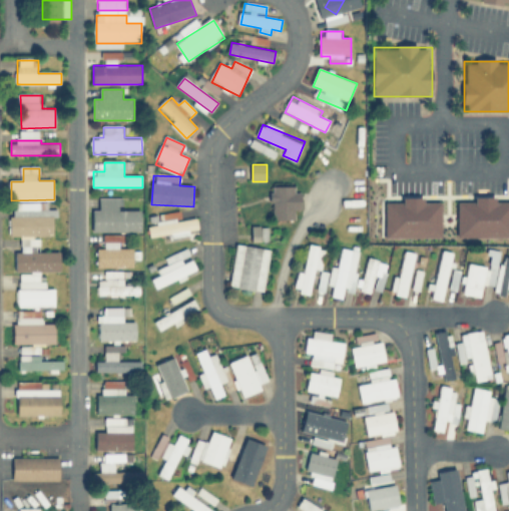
[(275,220),(297,220),(297,186),(275,186),(275,220)]
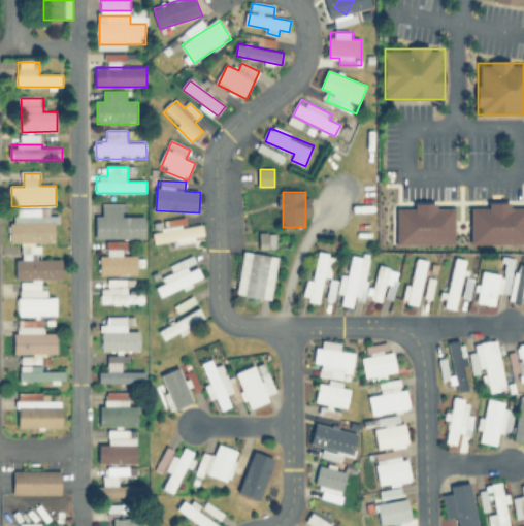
[(146,239),(146,216),(127,216),(127,203),(105,203),(105,216),(97,216),(97,239),(146,239)]
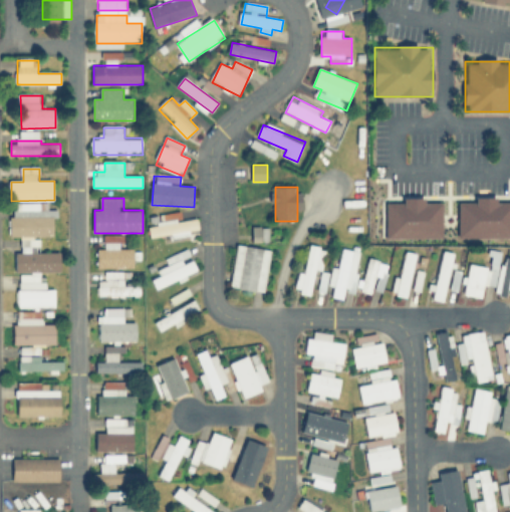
[(509,239),(460,239),(460,203),(477,203),(477,198),(498,198),(498,203),(509,203),(509,239)]
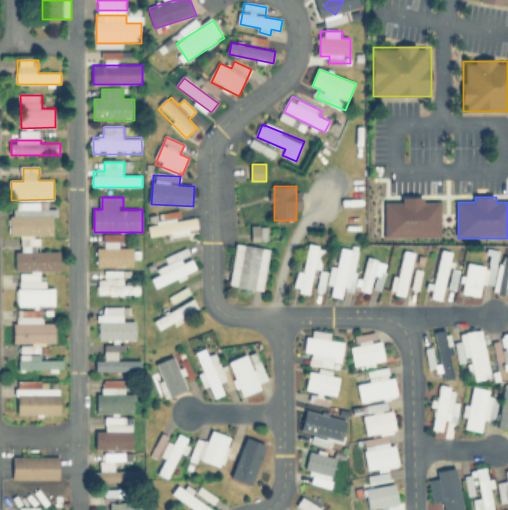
[(442,238),(386,238),(386,203),(403,203),(403,198),(424,198),(424,203),(442,203),(442,238)]
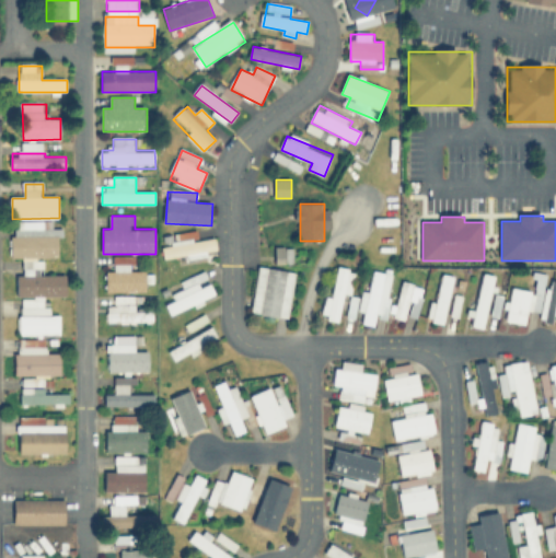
[(12,233),(12,258),(60,258),(60,224),(21,224),(21,233),(12,233)]
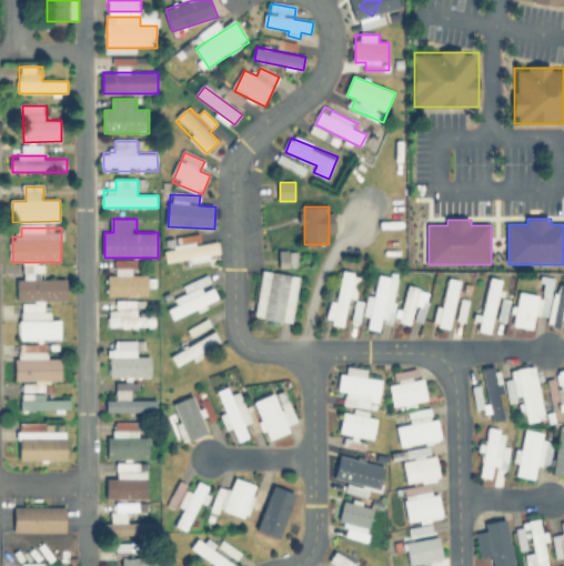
[(168,264),(222,261),(221,243),(167,245),(168,264)]
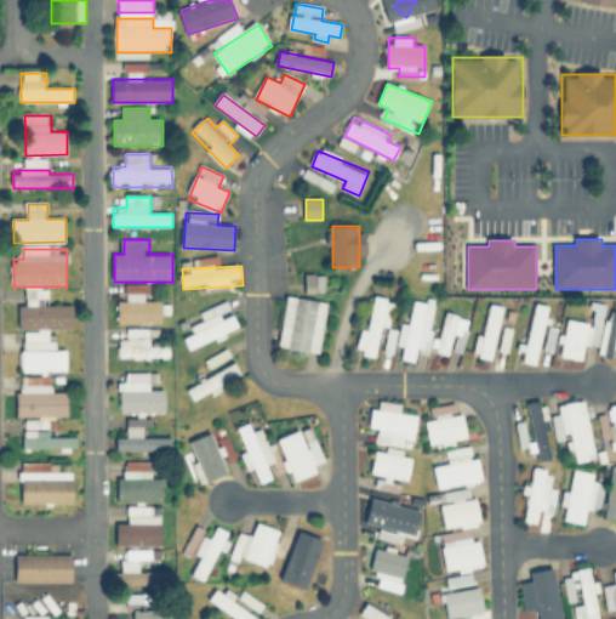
[(326,276),(307,276),(307,294),(326,294),(326,276)]
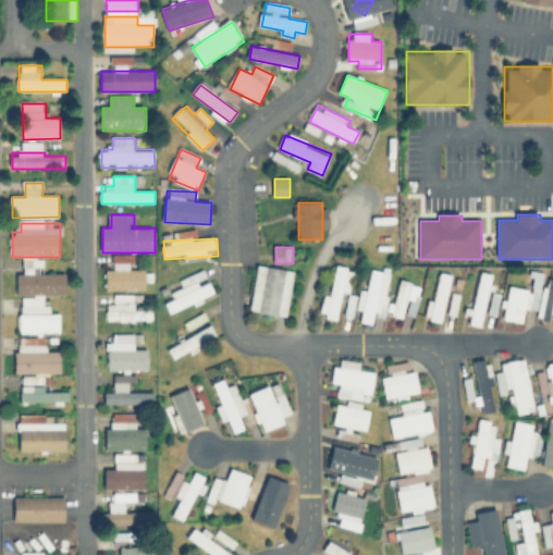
[(107,290),(146,290),(146,270),(132,270),(132,266),(107,266),(107,290)]
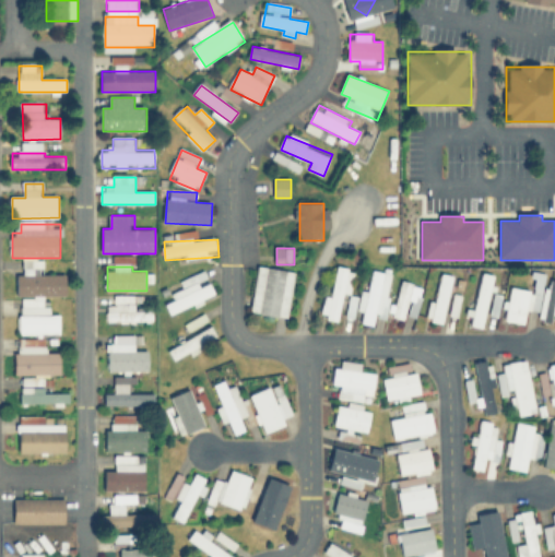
[(290,319),(296,272),(259,267),(252,313),(290,319)]
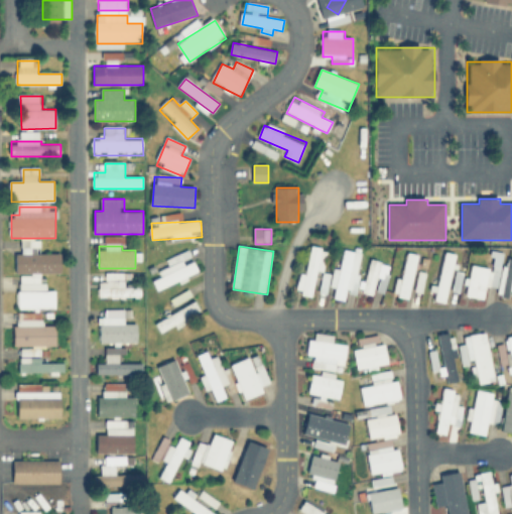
[(323,249),(312,298),(301,295),(311,247),(323,249)]
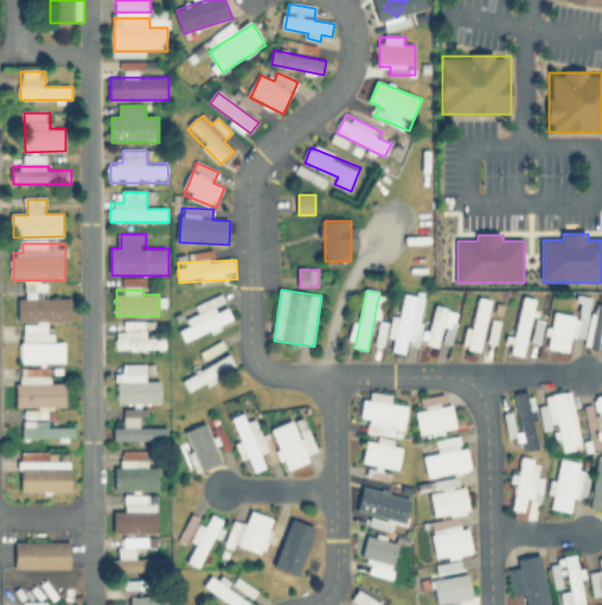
[(409,344),(418,345),(427,298),(403,294),(392,351),(407,354),(409,344)]
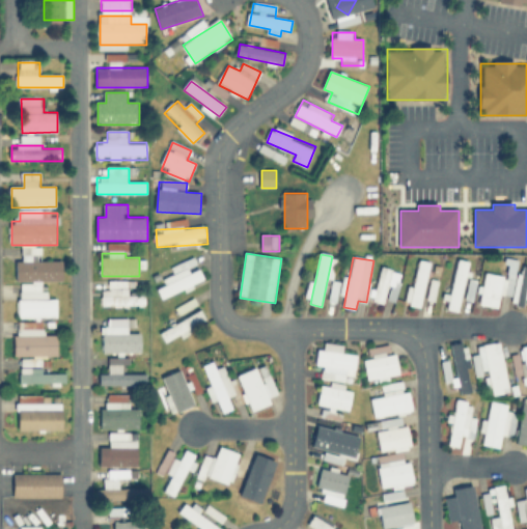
[(164,301),(205,280),(195,258),(173,269),(177,277),(158,287),(164,301)]
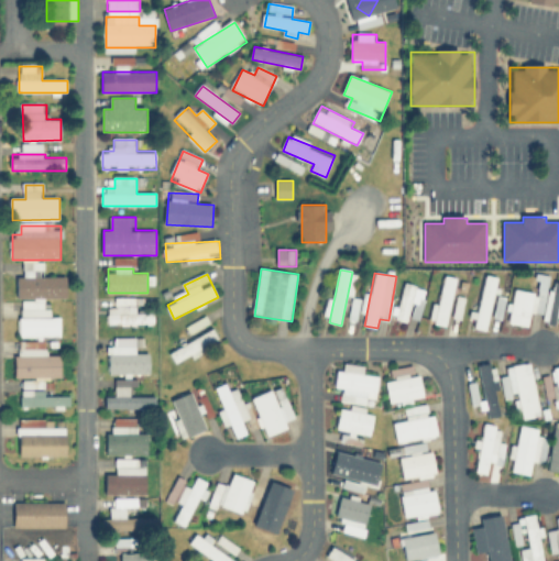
[(458,279),(447,328),(435,325),(446,276),(458,279)]
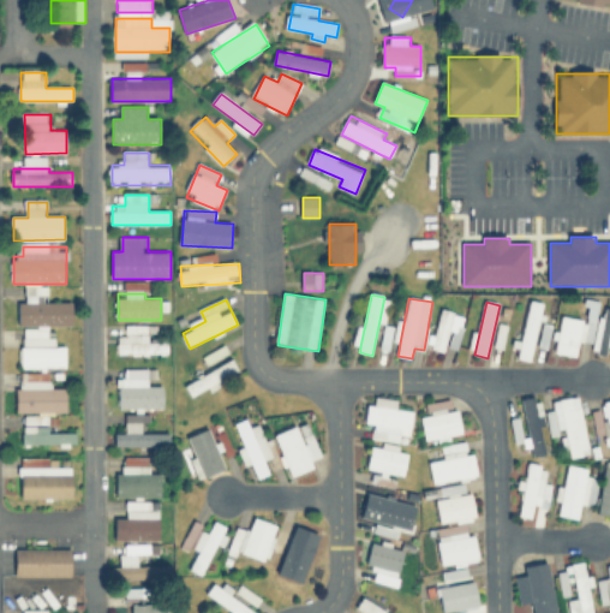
[(544,304),(530,302),(519,359),(532,362),(544,304)]
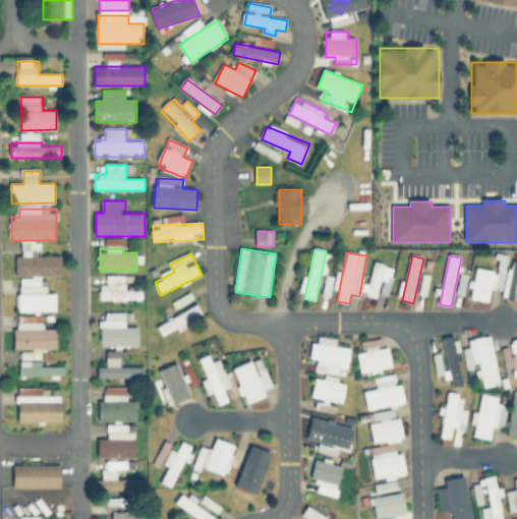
[(17,256),(17,277),(62,277),(62,256),(17,256)]
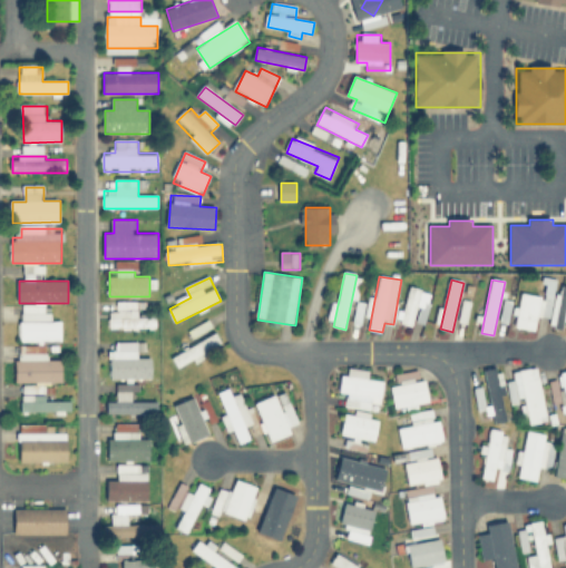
[(565,322),(565,286),(558,286),(554,329),(564,330),(565,322)]
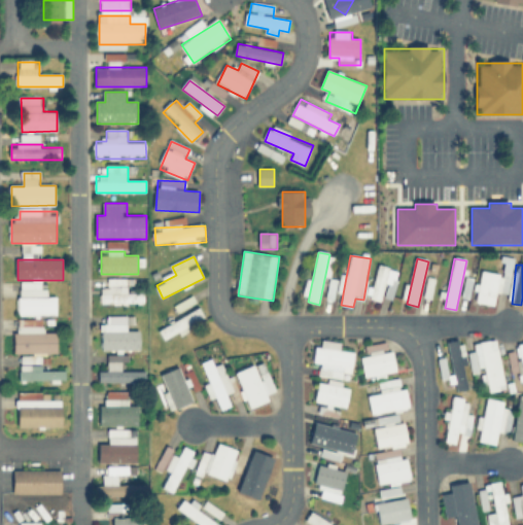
[(368,296),(381,303),(383,298),(390,301),(402,274),(382,266),(368,296)]
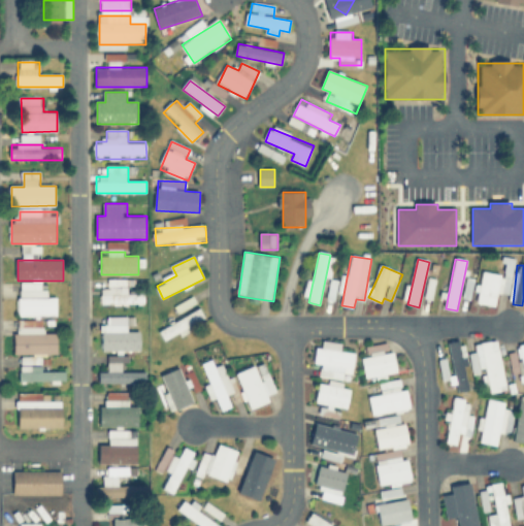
[(477,302),(496,306),(502,275),(483,272),(477,302)]
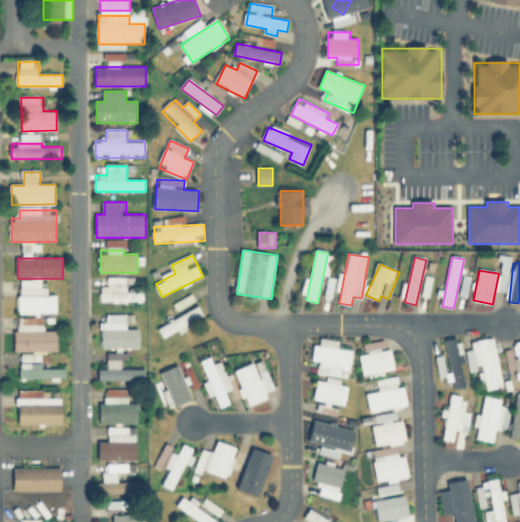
[(101,302),(143,302),(143,292),(129,292),(129,277),(110,277),(110,286),(101,286),(101,302)]
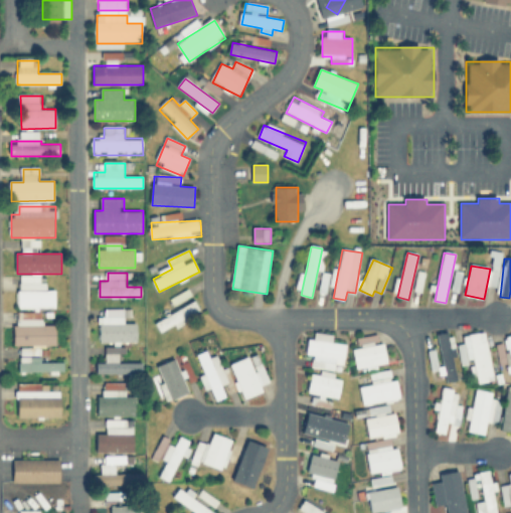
[(55,308),(55,291),(46,291),(46,283),(35,283),(35,280),(19,280),(19,308),(55,308)]
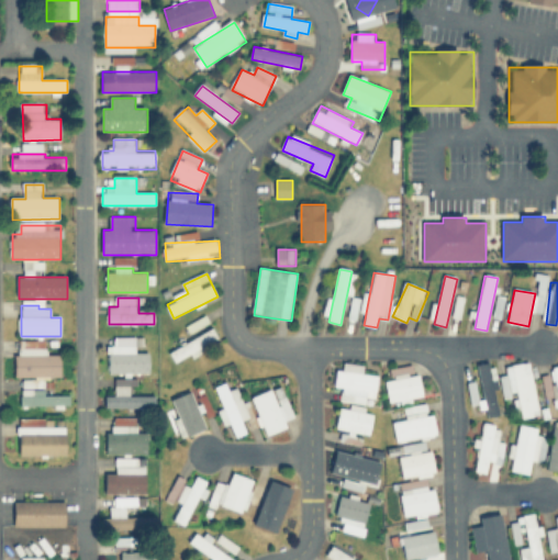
[(181,346),(187,358),(220,339),(214,328),(181,346)]
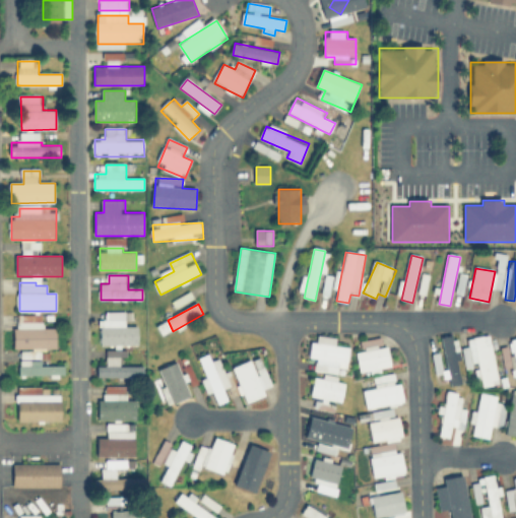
[(127,314),(102,314),(102,346),(139,346),(139,326),(127,326),(127,314)]
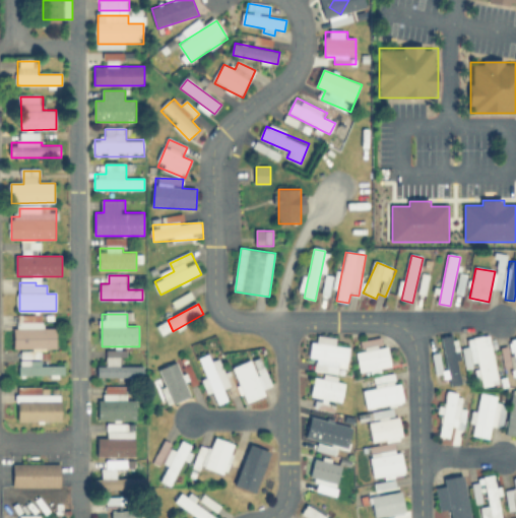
[(16,349),(58,349),(58,328),(43,328),(43,316),(16,316),(16,349)]
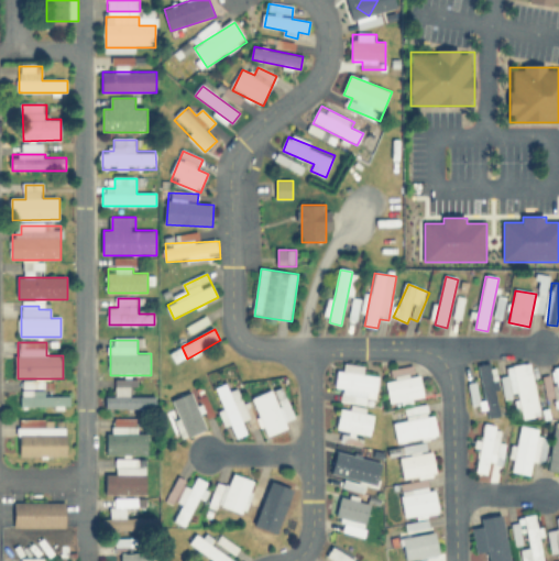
[(494,363),(480,366),(489,418),(504,415),(494,363)]
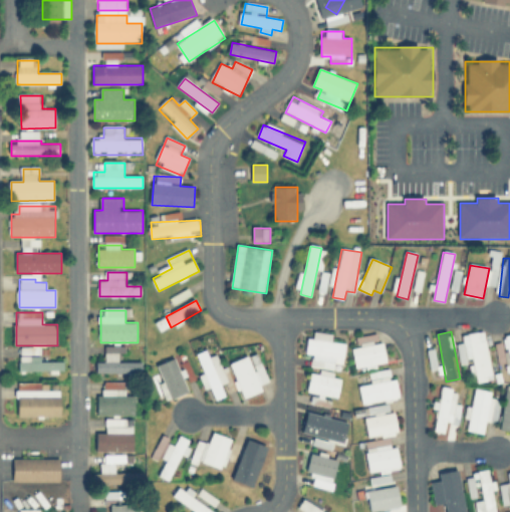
[(334,335),(311,332),(308,355),(314,355),(313,364),(343,367),(346,344),(333,342),(334,335)]
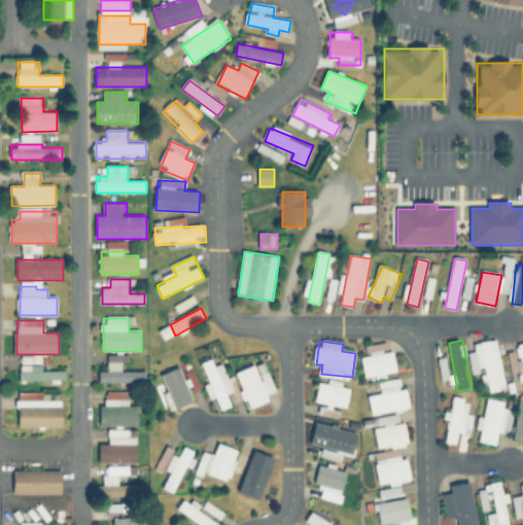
[(498,341),(473,345),(476,369),(485,368),(489,392),(506,390),(498,341)]
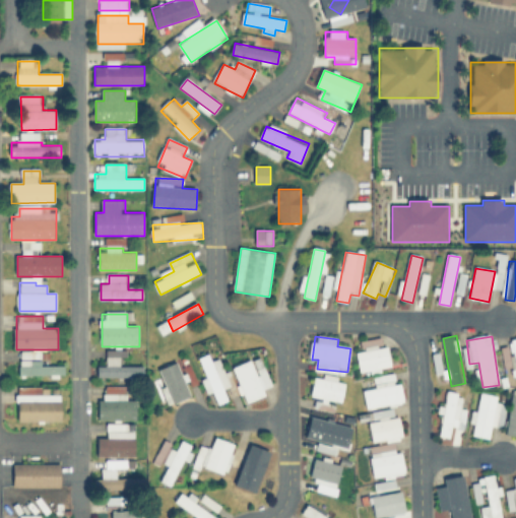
[(358,352),(361,373),(392,369),(389,347),(385,347),(384,339),(364,342),(365,351),(358,352)]
